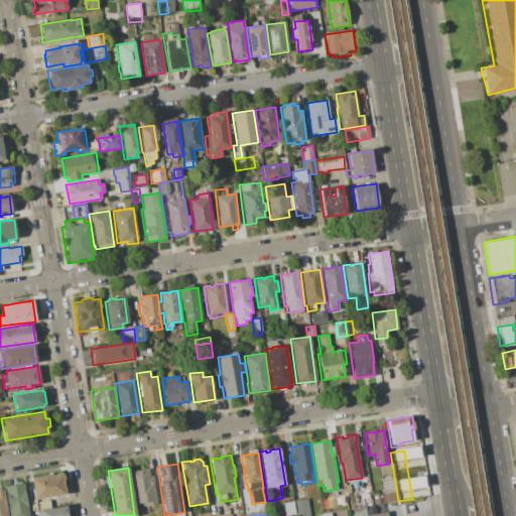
[(130,472),(148,469),(149,476),(153,476),(154,486),(153,486),(157,505),(142,508),(141,504),(135,505),(130,472)]
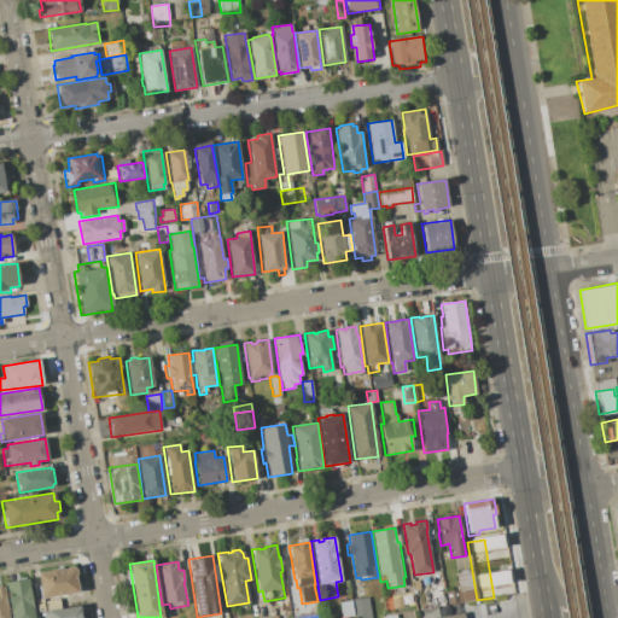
[(36,572),(48,571),(48,570),(57,569),(57,570),(65,569),(65,567),(73,566),(73,567),(75,567),(79,594),(54,598),(54,596),(41,599),(36,572)]
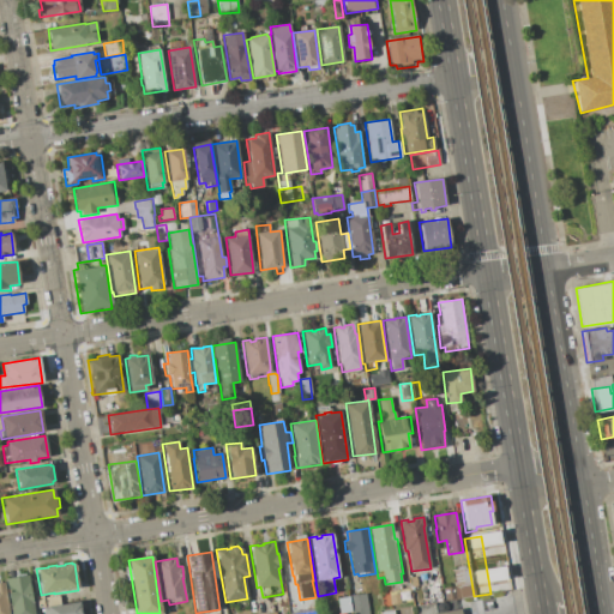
[(452,570),(469,567),(474,596),(445,602),(443,588),(456,585),(452,570)]
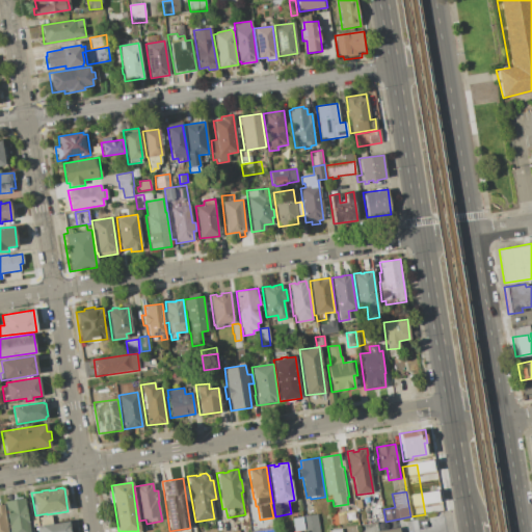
[(370,495),(377,494),(379,504),(372,505),(370,495)]
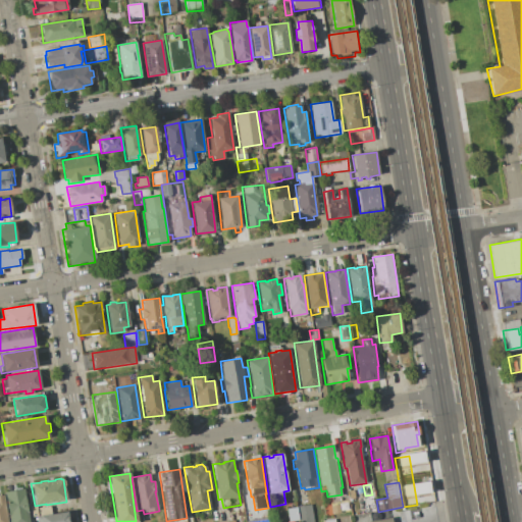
[(28,521),(9,521),(10,521),(4,492),(22,489),(28,521)]
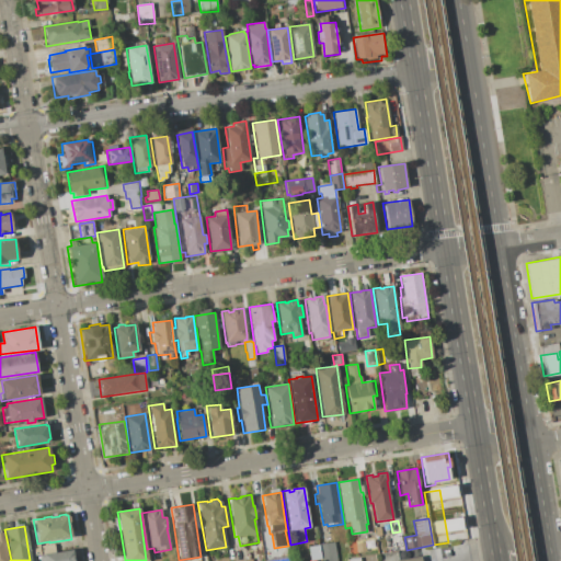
[(0,560),(0,531),(3,531),(9,560),(0,560)]
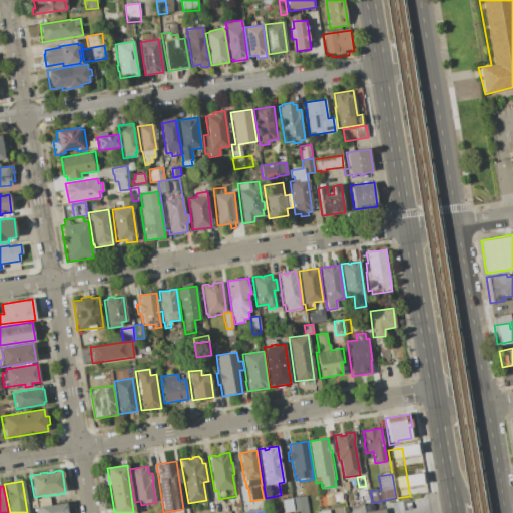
[(325,493),(342,491),(344,503),(327,505),(325,493)]
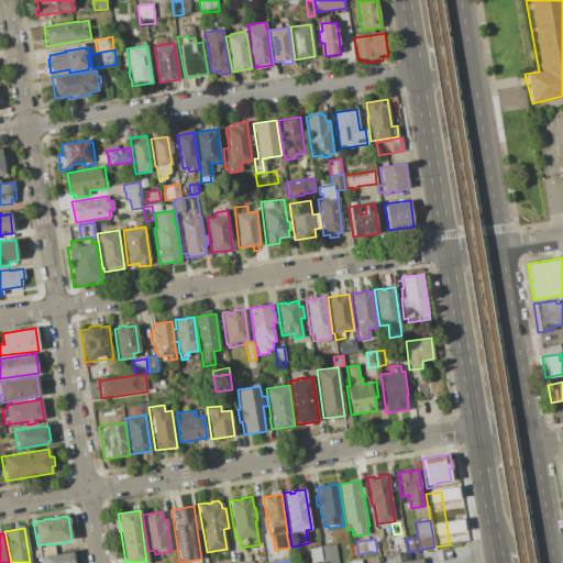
[(308,562),(306,549),(337,544),(339,560),(337,560),(337,562),(322,562),(322,561),(308,562)]
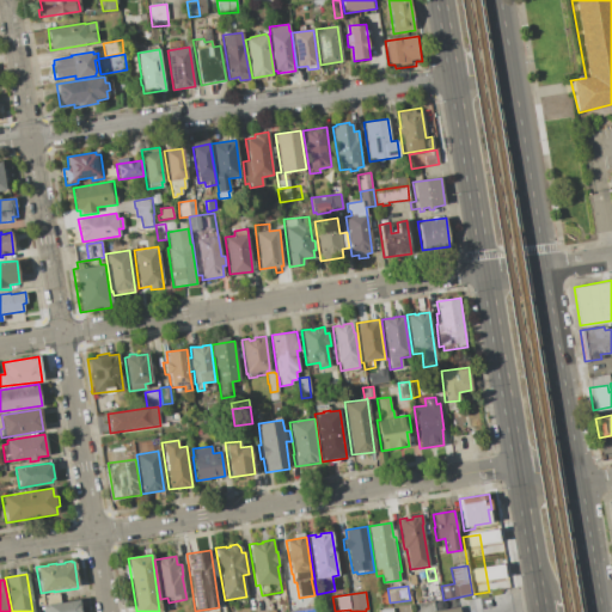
[(35,594),(42,593),(43,595),(59,593),(60,603),(37,606),(35,594)]
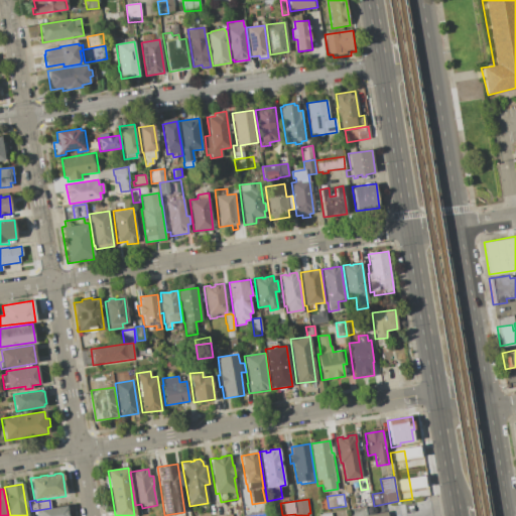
[(67,515),(39,515),(38,510),(66,506),(67,515)]
